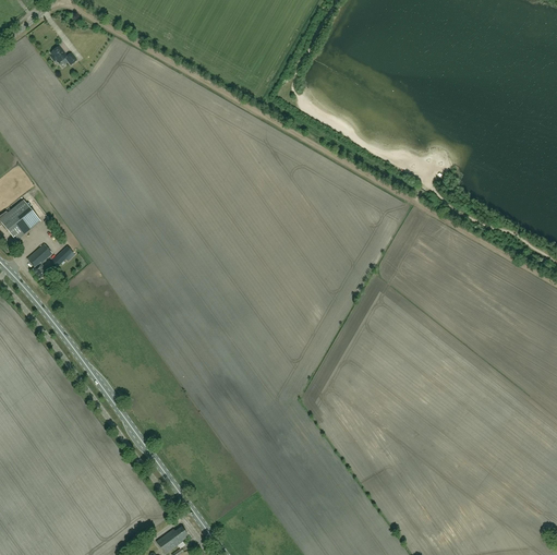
[(58,44),(49,50),(51,53),(50,55),(53,59),(55,57),(58,61),(64,56),(70,62),(75,58),(70,50),(65,53),(58,44)]
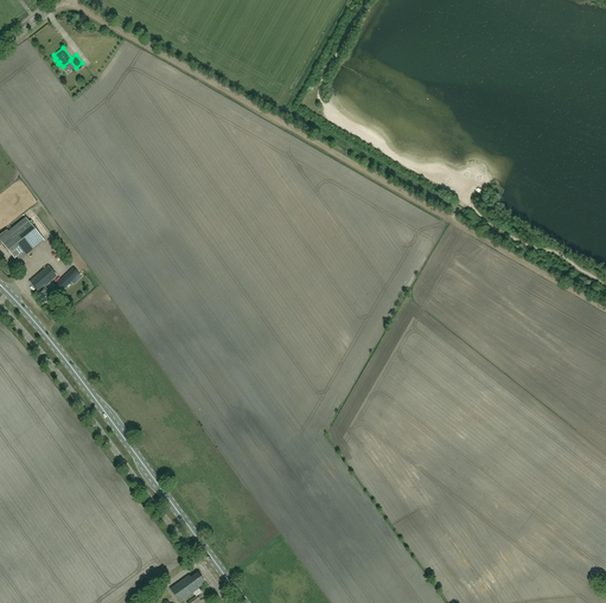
[(40,235),(25,215),(0,233),(0,238),(14,256),(40,235)]
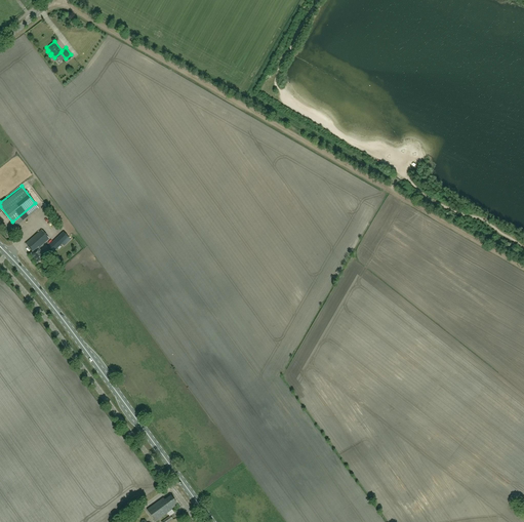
[(5,224),(0,229),(3,232),(8,227),(5,224)]
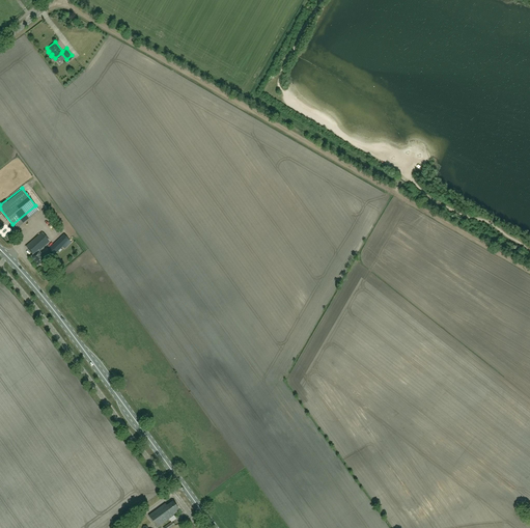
[(24,244),(32,252),(37,248),(48,238),(40,229),(24,244)]
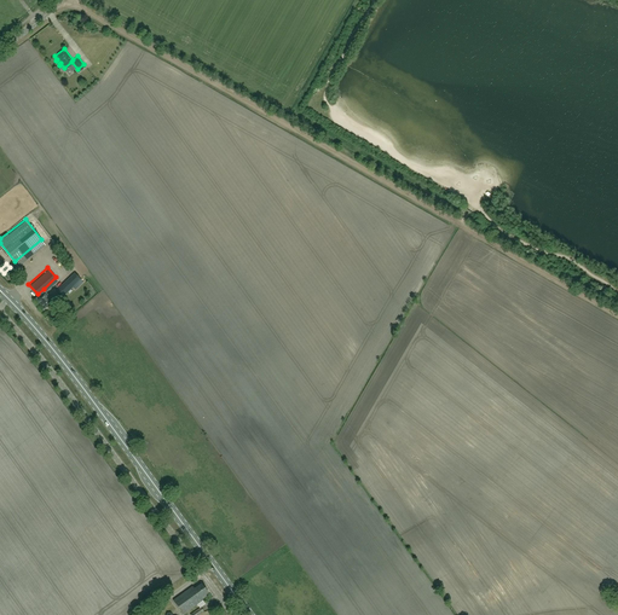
[(81,278),(79,277),(74,271),(56,288),(62,294),(71,284),(74,285),(81,278)]
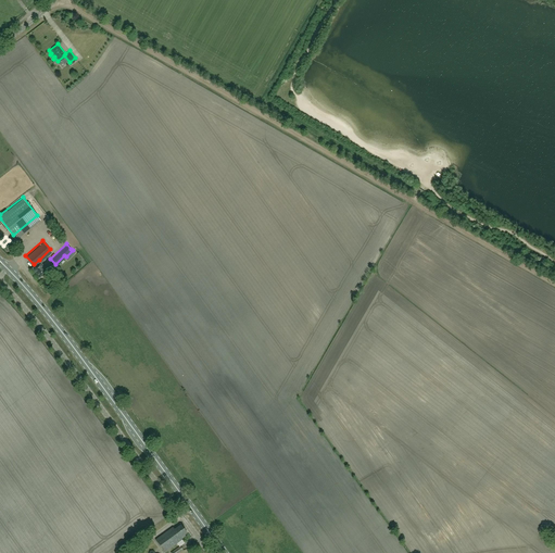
[(39,260),(34,264),(32,265),(38,275),(46,269),(39,260)]
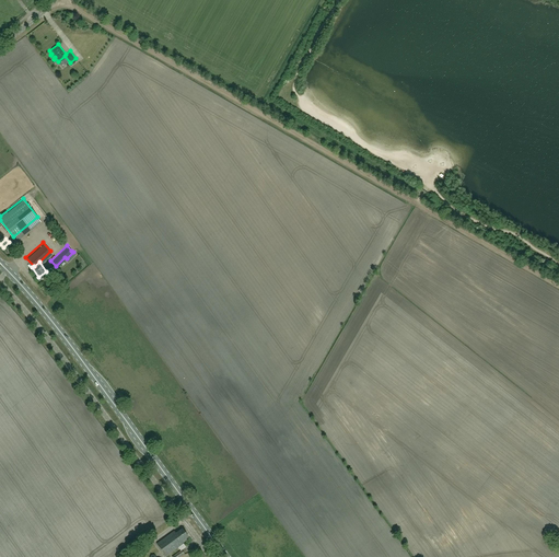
[(185,535),(187,534),(182,525),(175,531),(173,529),(155,541),(164,554),(183,541),(182,540),(185,536),(185,535)]
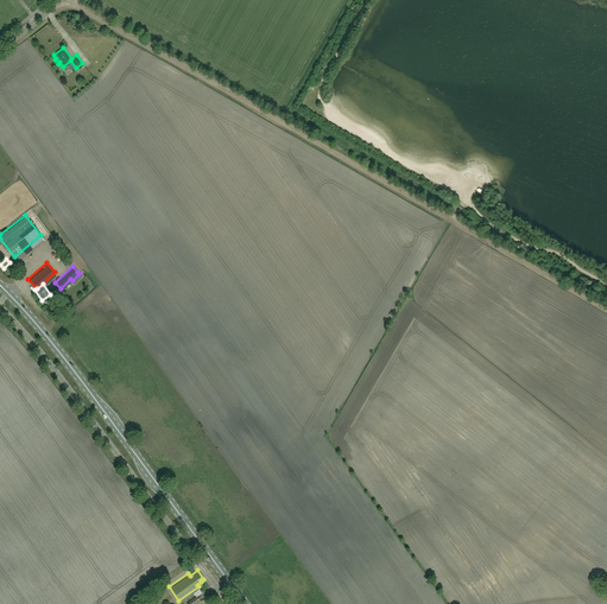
[(188,603),(189,603),(198,598),(196,593),(185,601),(188,603)]
